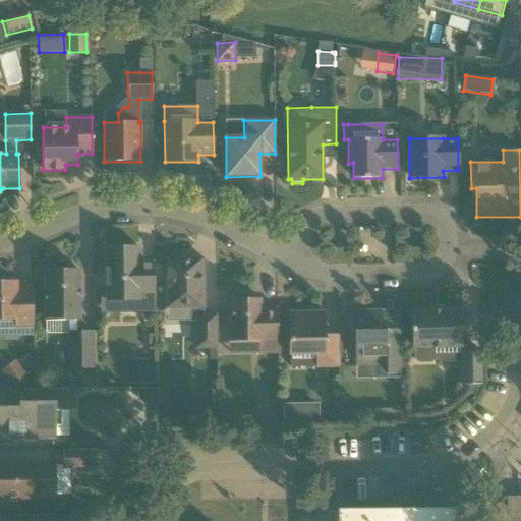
[(139,293),(155,293),(155,263),(139,263),(138,251),(105,252),(106,295),(119,295),(120,299),(124,300),(139,300),(139,293)]
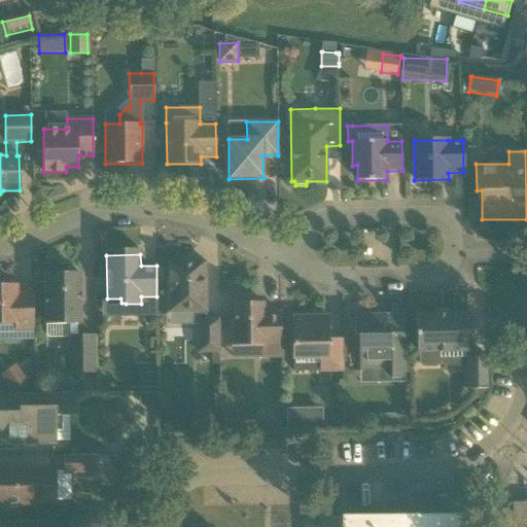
[(169,312),(198,312),(199,352),(219,352),(218,319),(206,319),(206,311),(206,262),(185,262),(184,259),(174,259),(173,262),(168,262),(169,312)]
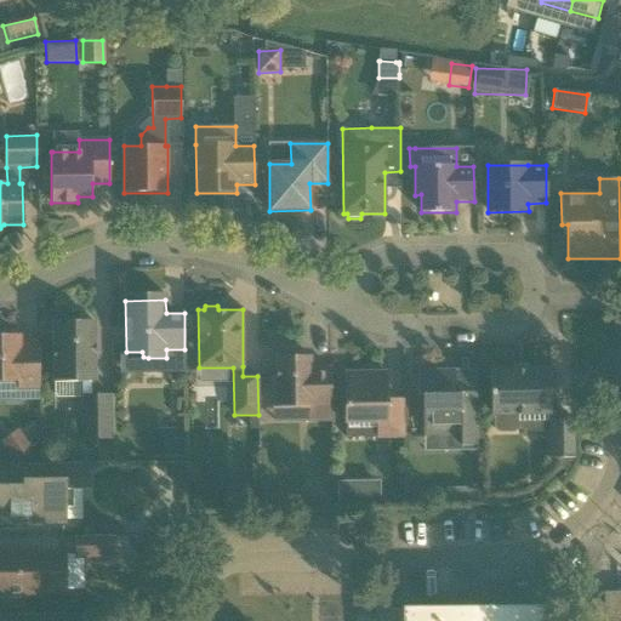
[(60,397),(81,397),(83,439),(113,439),(112,396),(91,396),(90,381),(95,381),(95,323),(73,323),(69,320),(60,320),(57,323),(53,323),(53,326),(50,331),(53,334),(53,381),(55,381),(55,392),(60,397)]
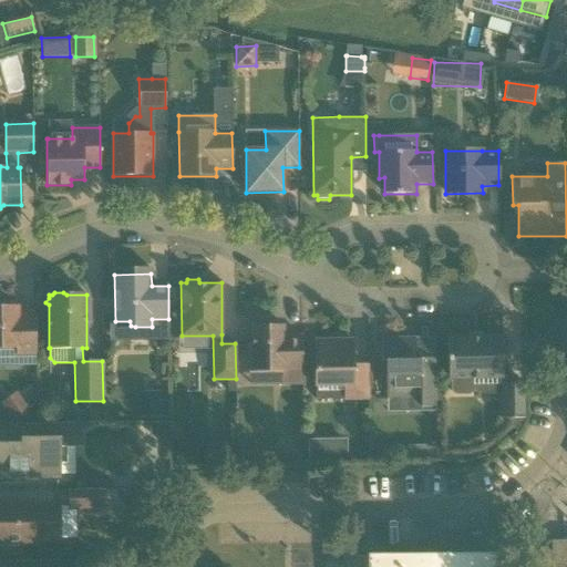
[(17,356),(35,356),(35,311),(18,311),(18,307),(0,307),(0,347),(17,348),(17,356)]
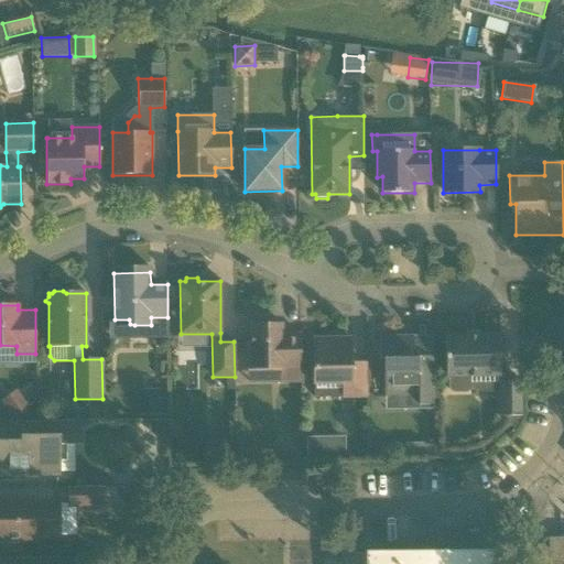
[(247,343),(248,370),(266,370),(283,370),(283,369),(301,369),(300,334),(282,335),(282,324),(250,324),(251,343),(247,343)]
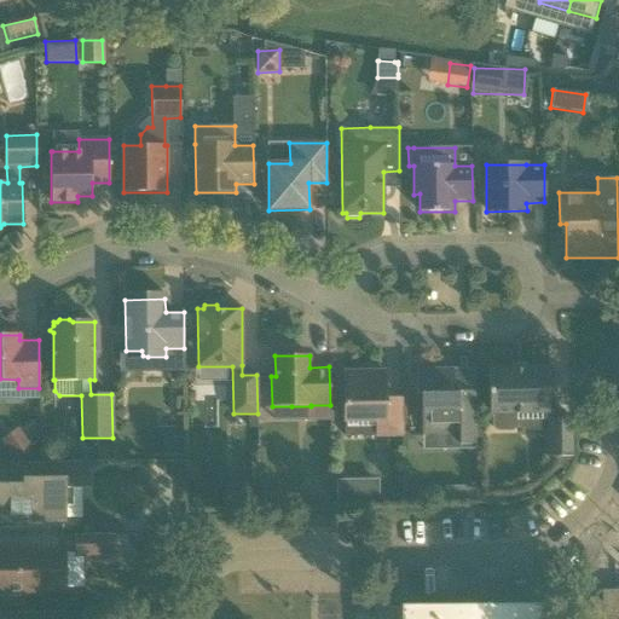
[(516,414),(549,414),(549,369),(489,370),(490,415),(492,415),(493,427),(497,432),(512,431),(516,427),(516,414)]
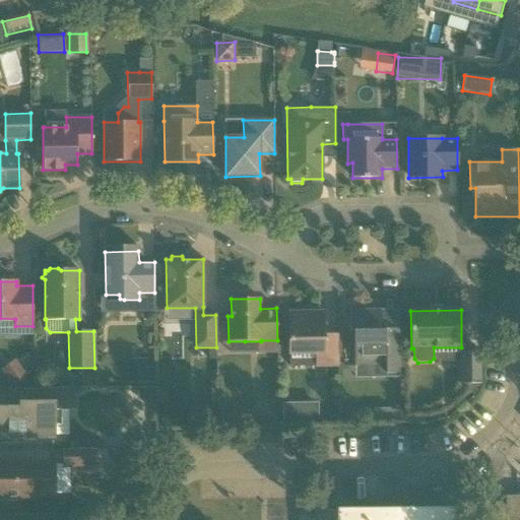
[(354,332),(354,366),(386,366),(386,374),(399,374),(398,329),(381,329),(381,311),(349,312),(350,332),(354,332)]
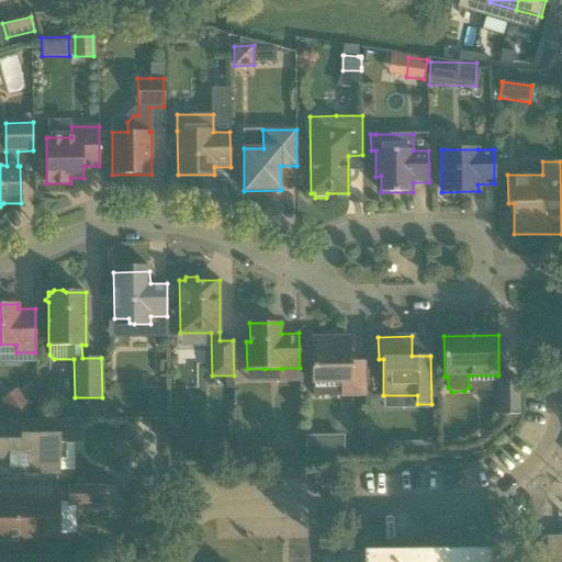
[(341,395),(366,395),(366,362),(350,362),(349,337),(312,338),(313,382),(341,382),(341,395)]
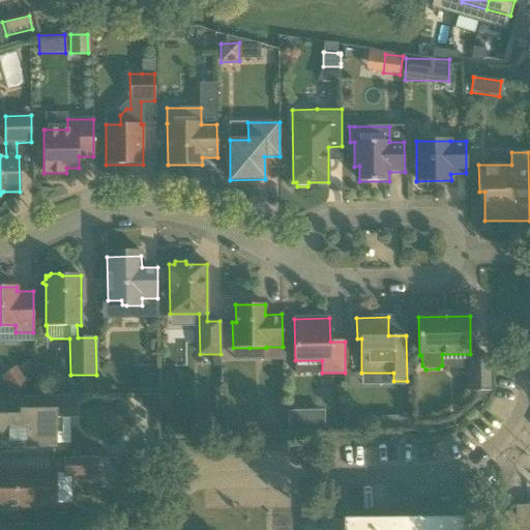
[(469,358),(469,379),(469,391),(491,391),(491,358),(469,358)]
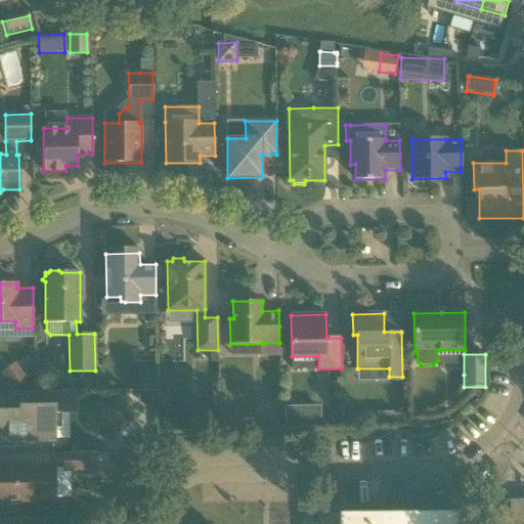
[(15,362),(0,373),(0,374),(11,390),(27,380),(15,362)]
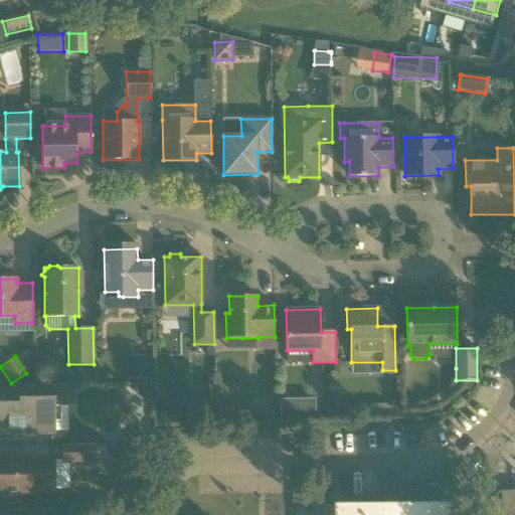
[(144,365),(126,365),(126,380),(151,380),(150,365),(144,365)]
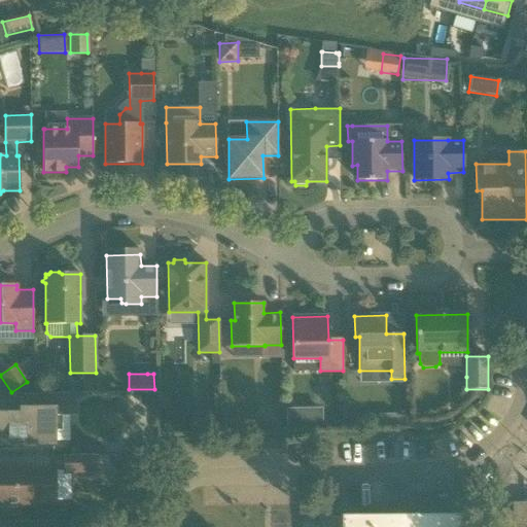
[(159,393),(139,393),(139,401),(149,412),(159,412),(159,393)]
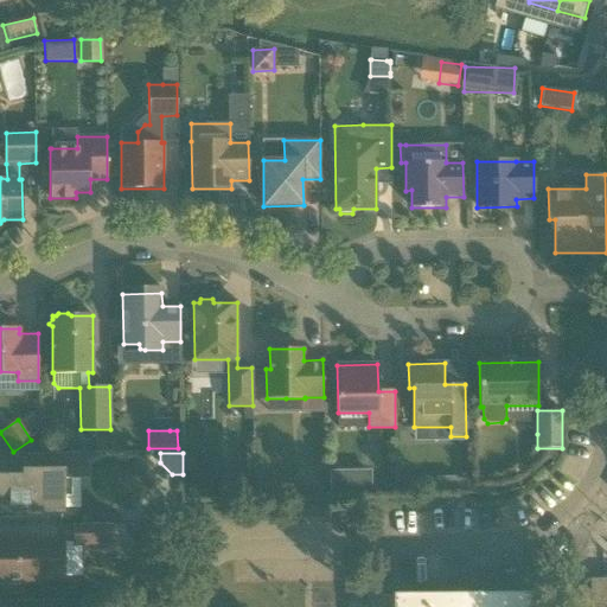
[(23,475),(0,475),(0,511),(64,511),(63,478),(87,478),(85,454),(23,454),(23,475)]
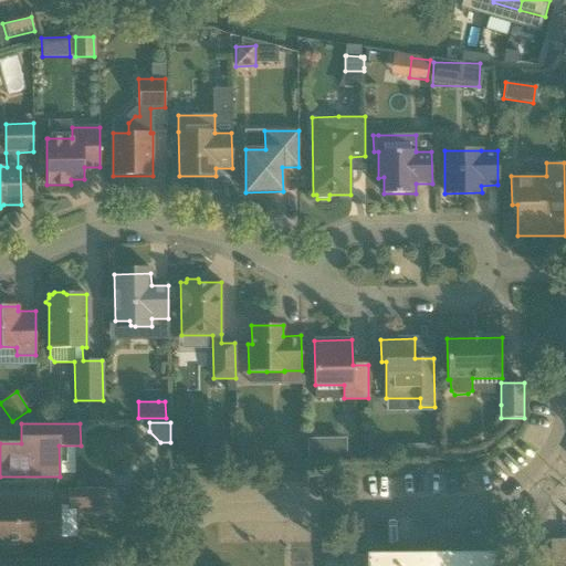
[(317,432),(307,450),(325,461),(335,444),(317,432)]
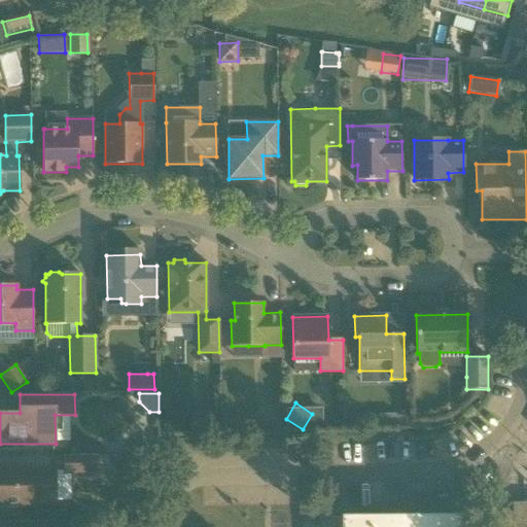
[(184,412),(164,413),(164,430),(184,429),(184,412)]
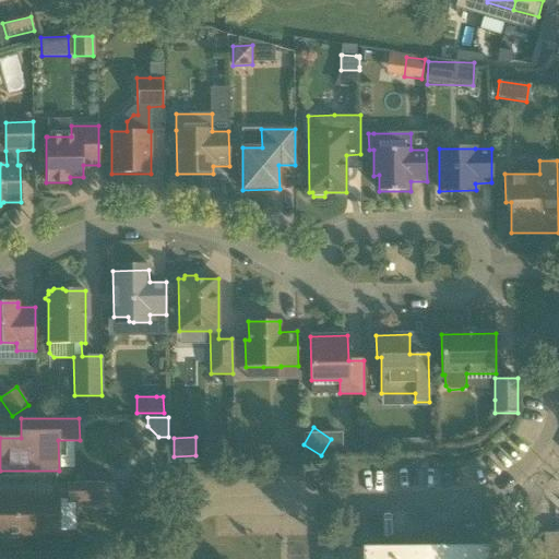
[(103,502),(102,483),(67,484),(68,502),(103,502)]
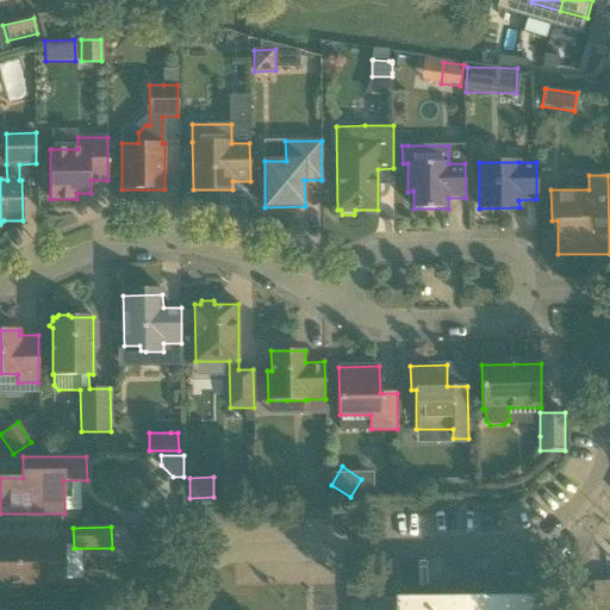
[(36,546),(36,542),(0,542),(0,586),(7,586),(11,589),(20,589),(24,586),(37,586),(37,583),(57,583),(66,583),(64,545),(36,546)]
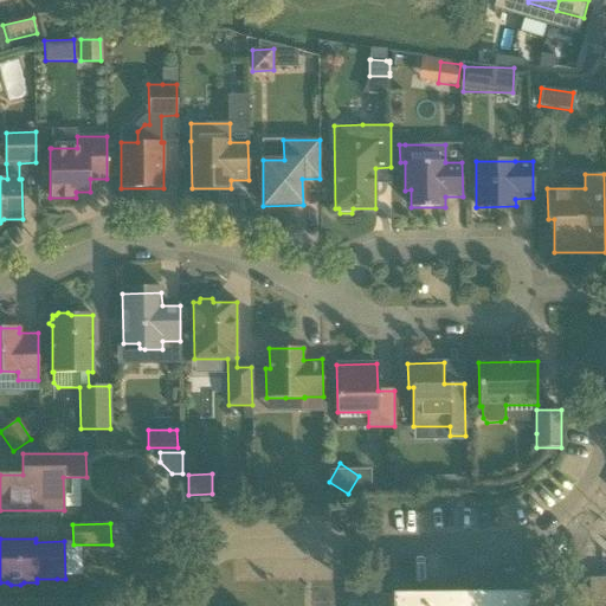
[(590,588),(580,588),(580,605),(605,605),(605,578),(590,579),(590,588)]
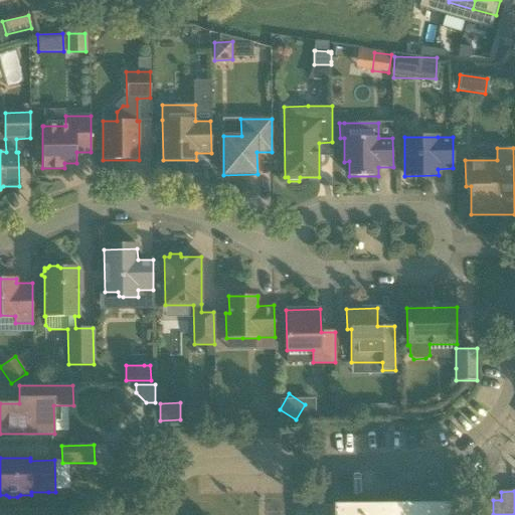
[(451,514),(452,503),(333,504),(333,514),(451,514)]
